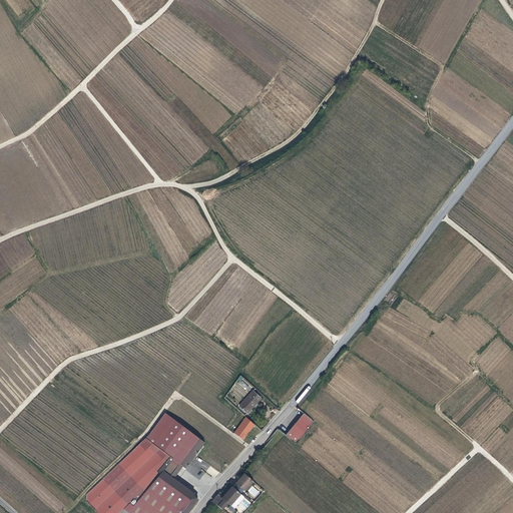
[(247,413),(261,398),(252,391),(238,406),(247,413)]
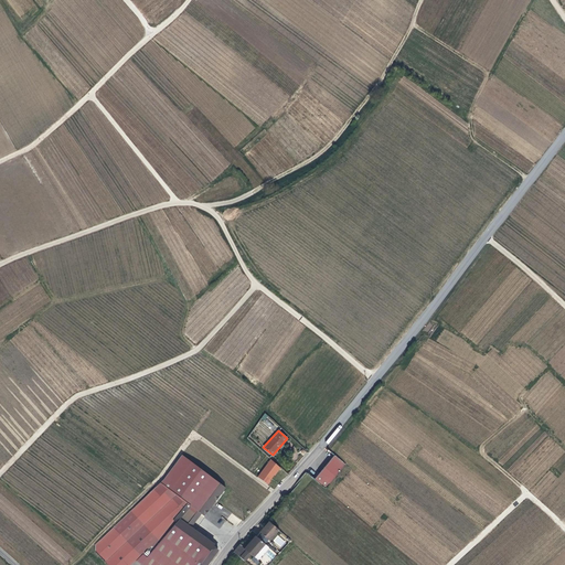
[(333,454),(312,478),(323,487),(344,464),(333,454)]
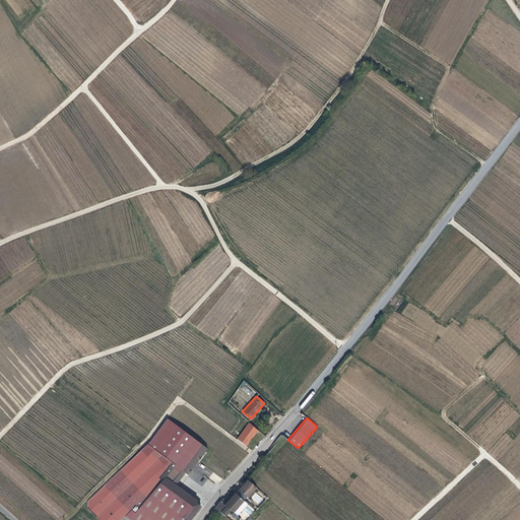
[(248,446),(258,429),(248,423),(238,440),(248,446)]
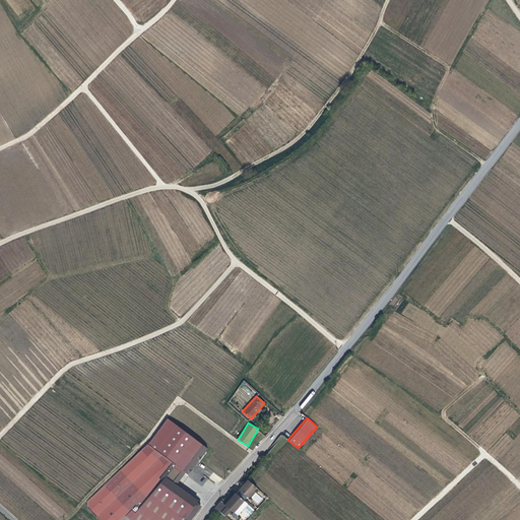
[(191,519),(198,511),(201,507),(197,503),(198,502),(176,484),(165,477),(175,465),(149,445),(141,446),(86,499),(87,507),(100,519),(116,519),(130,507),(134,510),(135,508),(150,519),(191,519)]
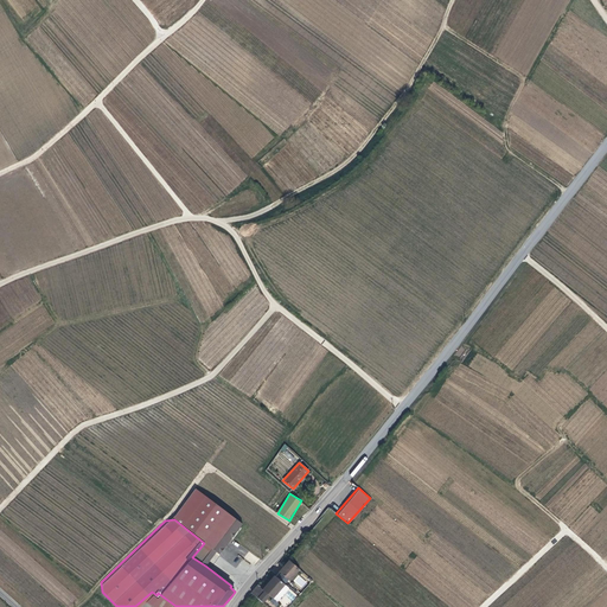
[(215,551),(204,543),(192,557),(205,566),(215,551)]
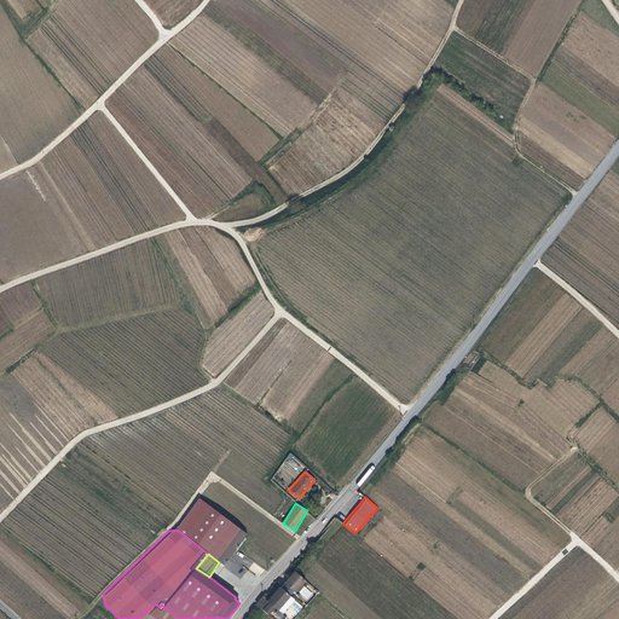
[(307,580),(296,572),(293,577),(291,579),(283,589),(293,597),(307,580)]
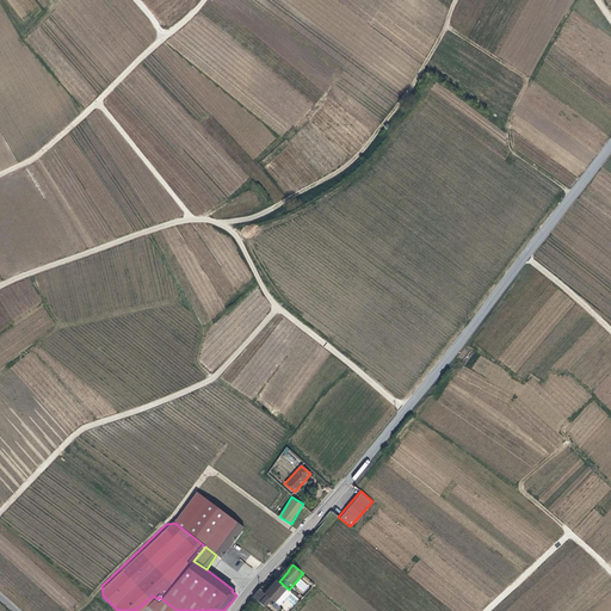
[(279,581),(278,580),(269,591),(275,597),(271,599),(275,603),(276,602),(279,605),(291,591),(289,590),(279,581)]
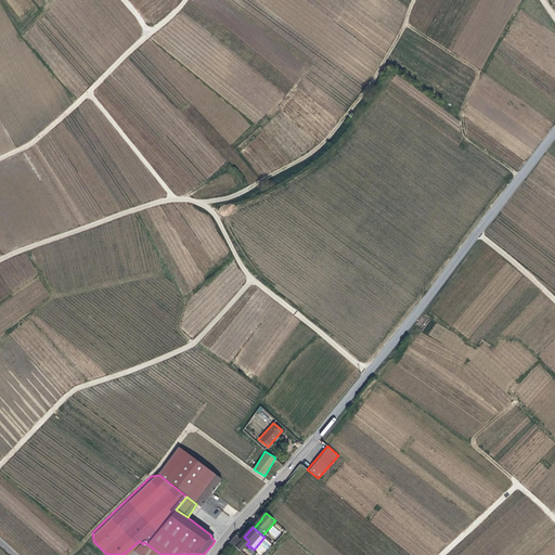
[(269,531),(276,538),(281,532),(273,527),(269,531)]
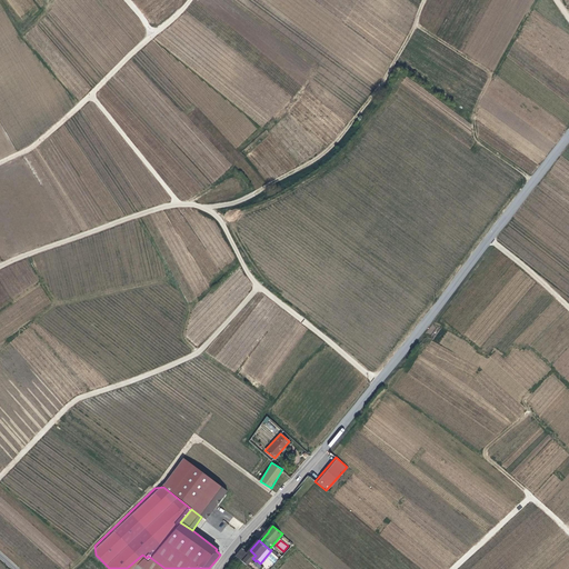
[(247,553),(242,549),(236,556),(241,561),(248,553),(247,553)]
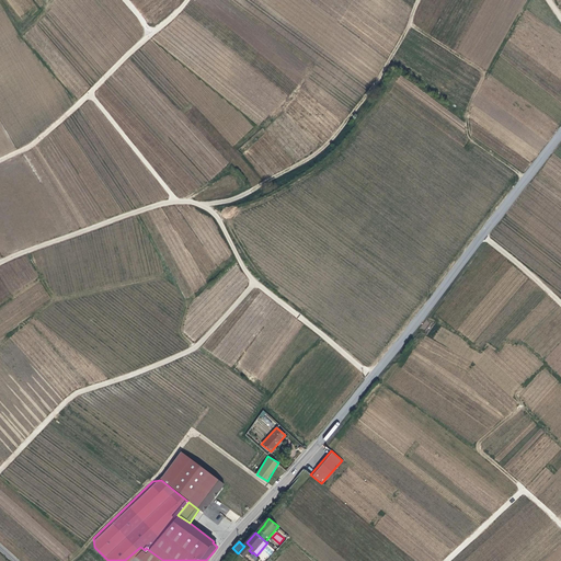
[(238,553),(243,558),(247,553),(247,552),(249,550),(244,546),(238,553)]
